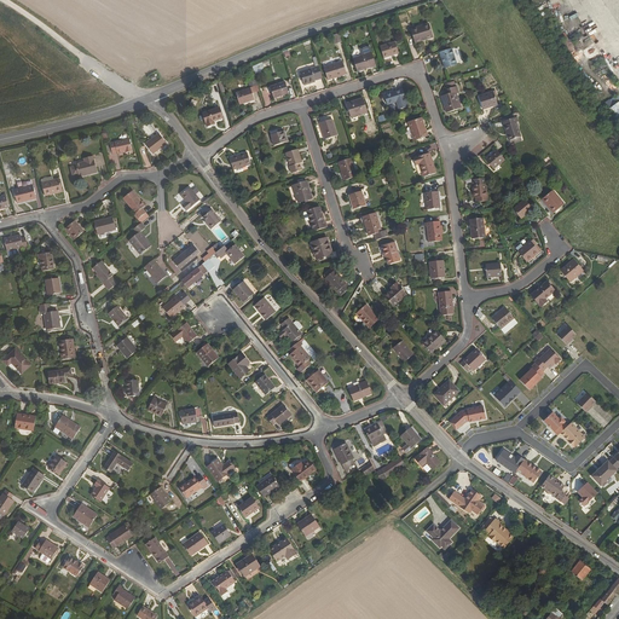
[(434,38),(429,27),(412,32),(417,45),(423,42),(423,41),(434,38)]
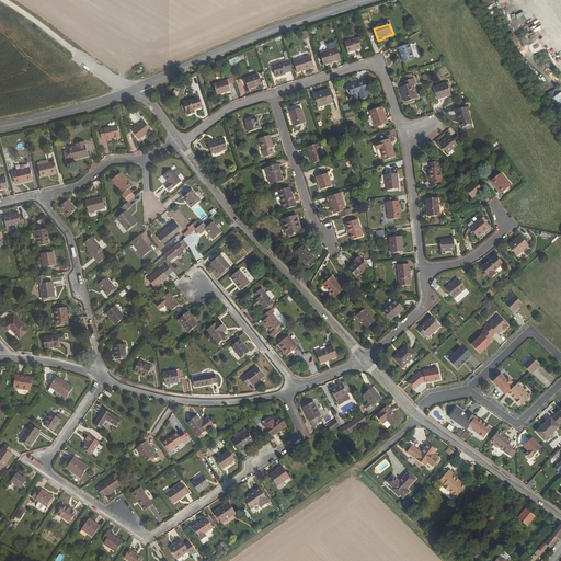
[(362,49),(358,39),(345,44),(348,55),(362,49)]
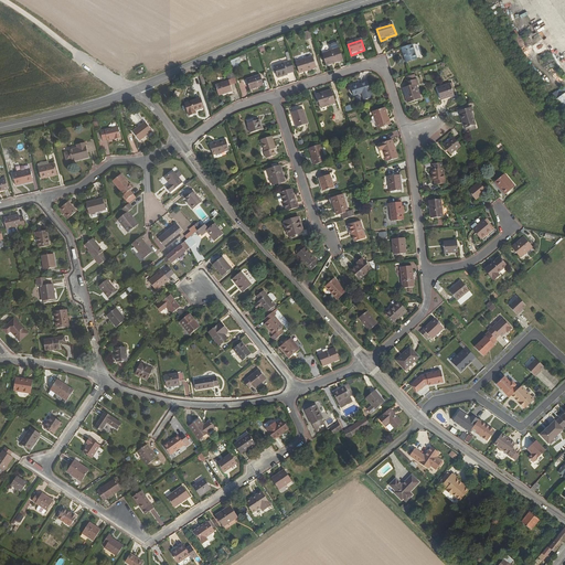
[(418,62),(414,48),(403,51),(407,64),(418,62)]
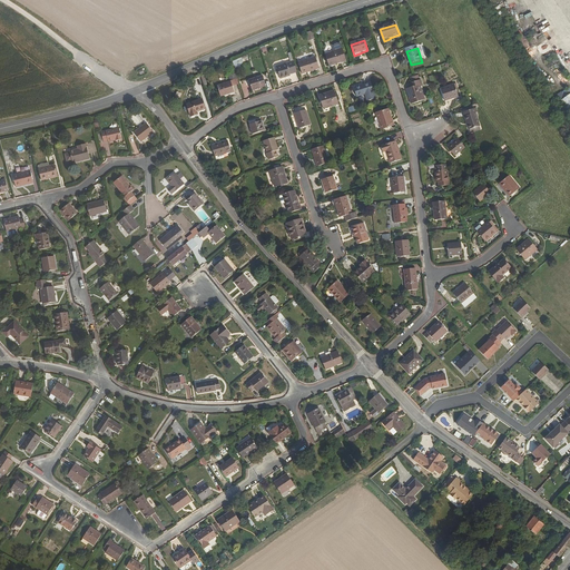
[(346,62),(343,50),(326,57),(330,68),(346,62)]
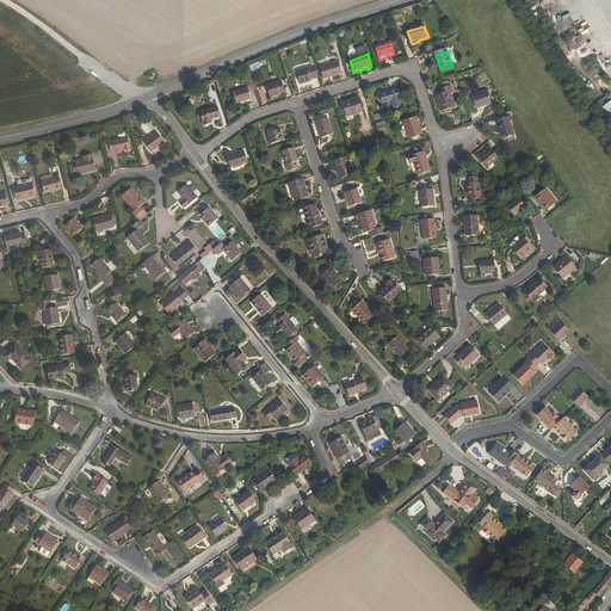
[(337,73),(333,62),(319,67),(322,78),(337,73)]
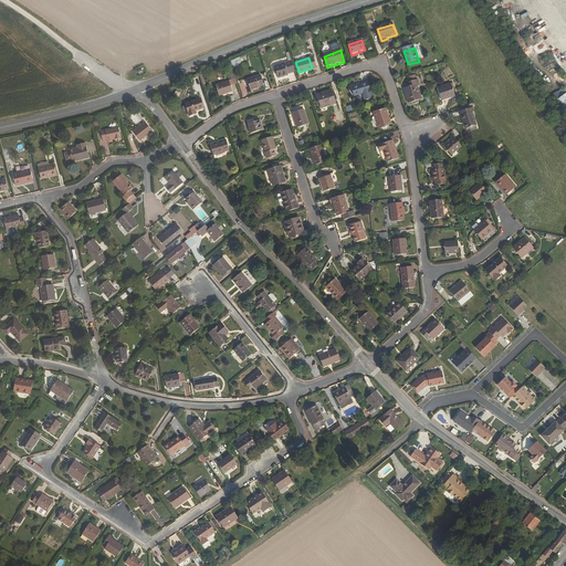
[(239,59),(231,62),(233,67),(241,63),(239,59)]
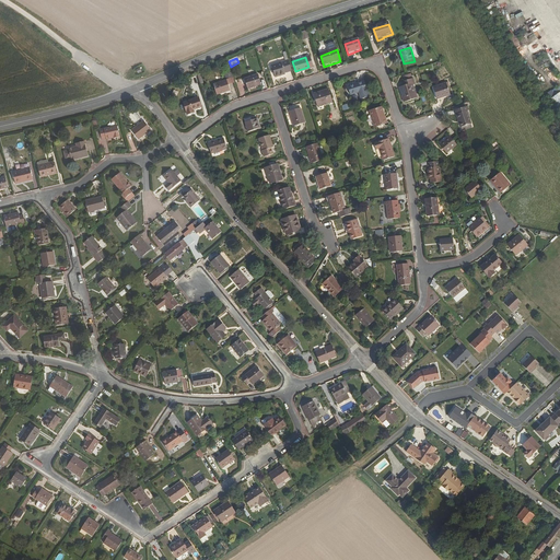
[(292,72),(289,61),(272,67),(276,79),(286,77),(286,74),(292,72)]
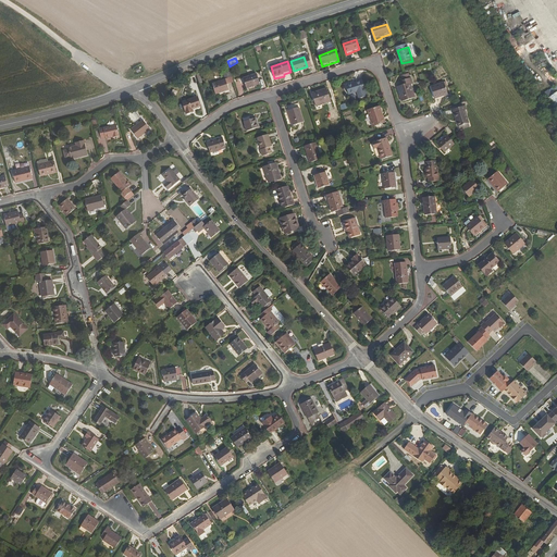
[(260,86),(257,76),(244,81),(246,90),(260,86)]
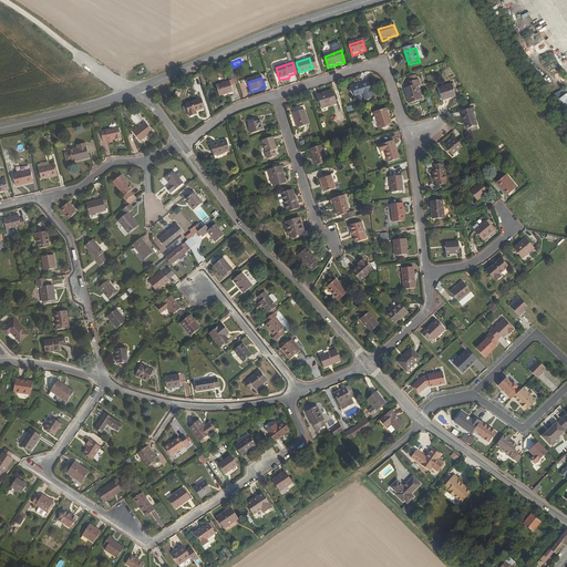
[(421,85),(420,81),(412,83),(413,88),(405,90),(410,105),(423,101),(419,86),(421,85)]
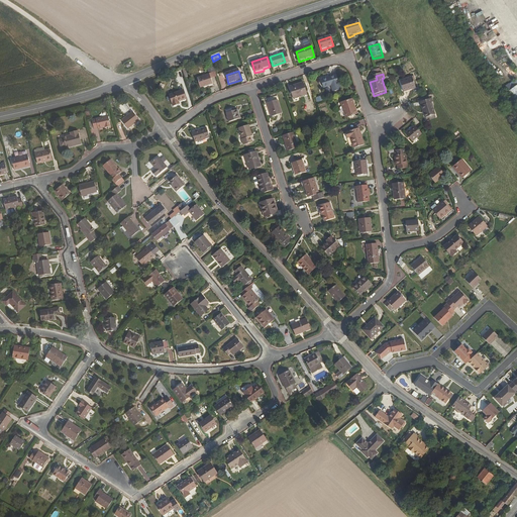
[(212,85),(209,76),(197,80),(200,89),(212,85)]
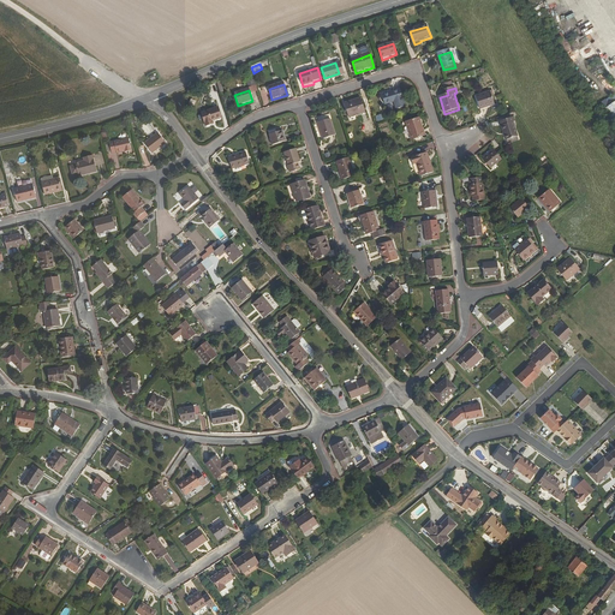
[(406,109),(401,91),(383,97),(386,107),(395,103),(398,112),(406,109)]
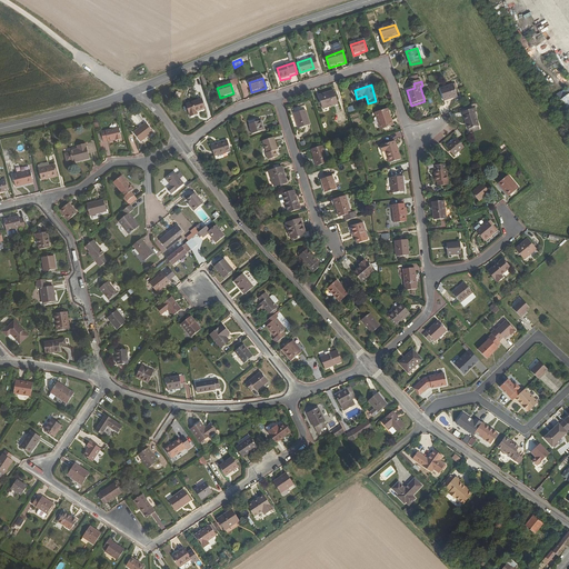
[(459,100),(456,87),(441,91),(446,103),(459,100)]
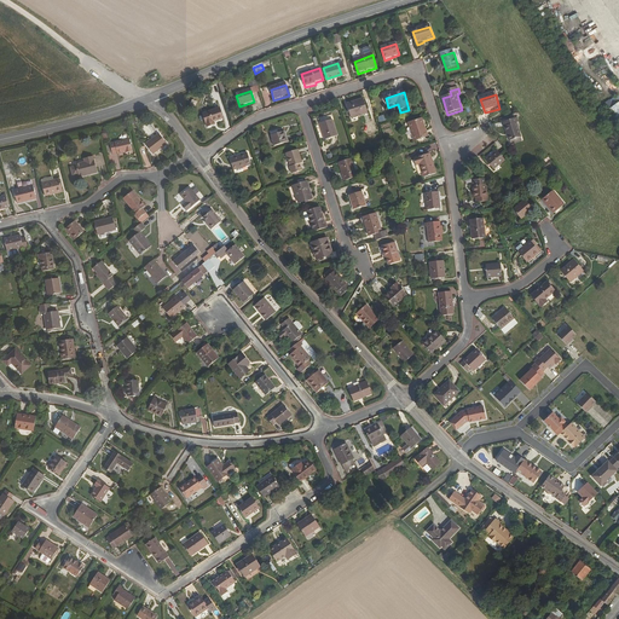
[(369,115),(364,100),(347,105),(352,120),(369,115)]
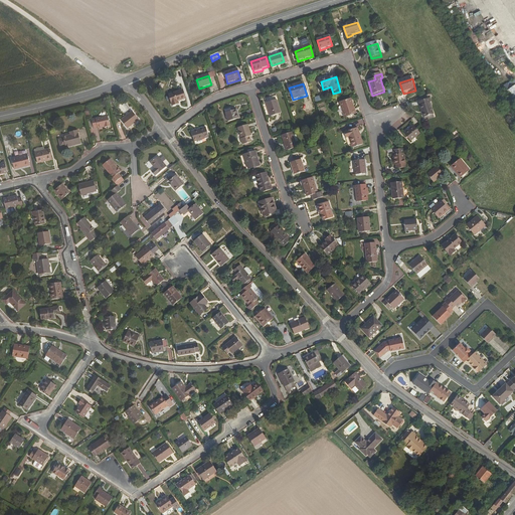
[(186,98),(184,90),(170,94),(174,106),(180,104),(179,101),(186,98)]
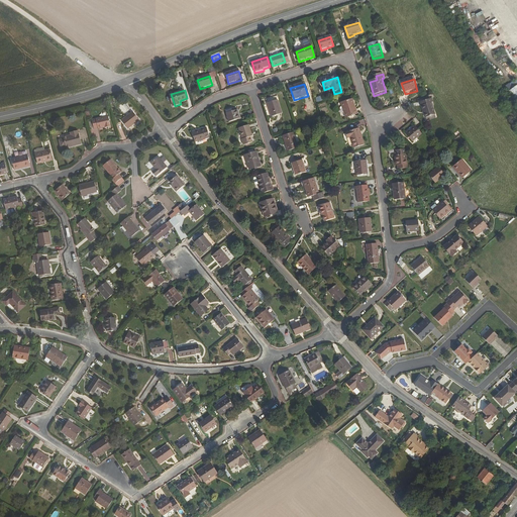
[(284,114),(280,101),(269,104),(274,117),(284,114)]
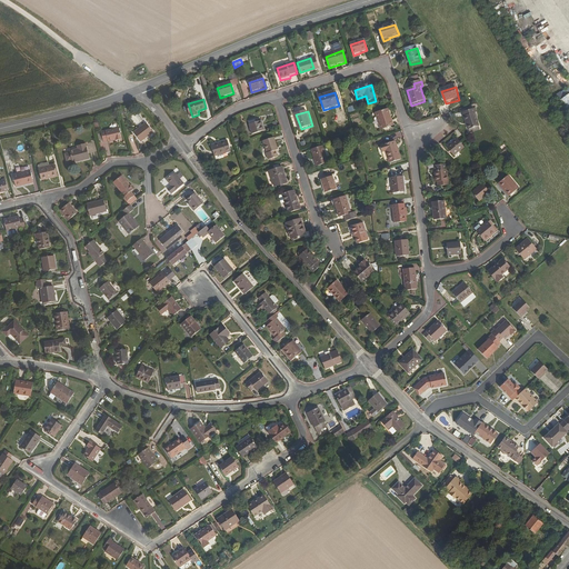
[(395,128),(390,111),(378,116),(383,132),(395,128)]
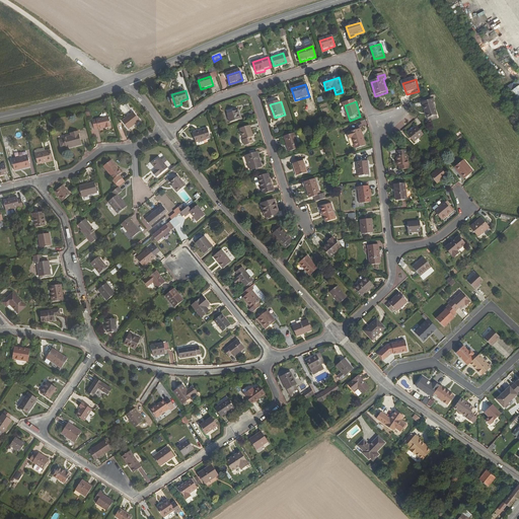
[(437,105),(436,101),(425,104),(429,121),(438,118),(435,106),(437,105)]
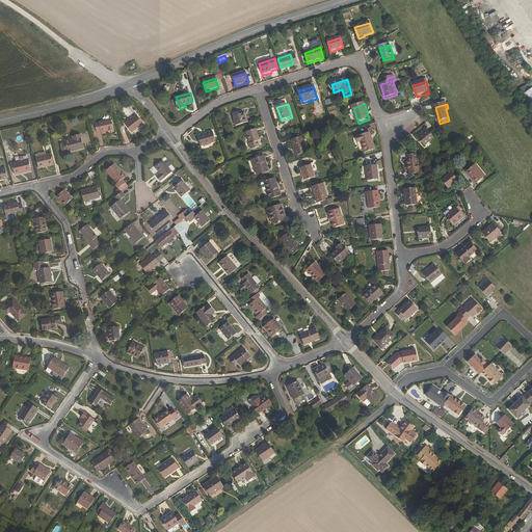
[(249,123),(246,114),(236,117),(238,127),(249,123)]
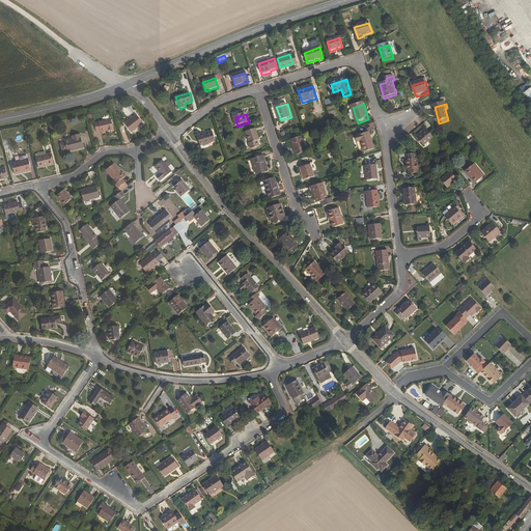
[(143,124),(136,116),(124,126),(131,134),(143,124)]
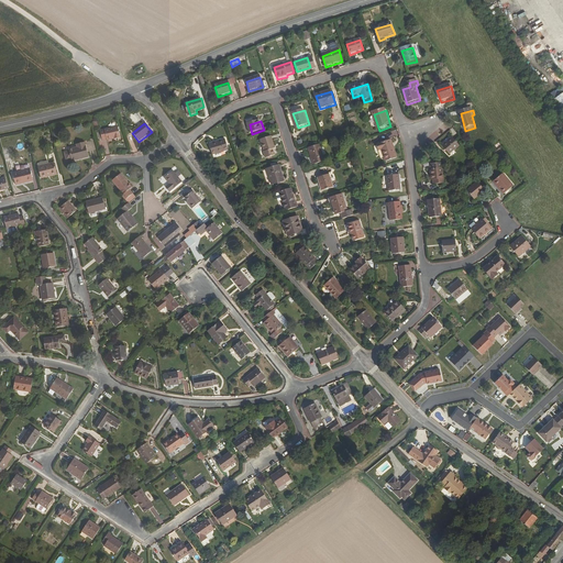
[(435,135),(438,136),(445,128),(442,125),(435,132),(437,133),(435,135)]
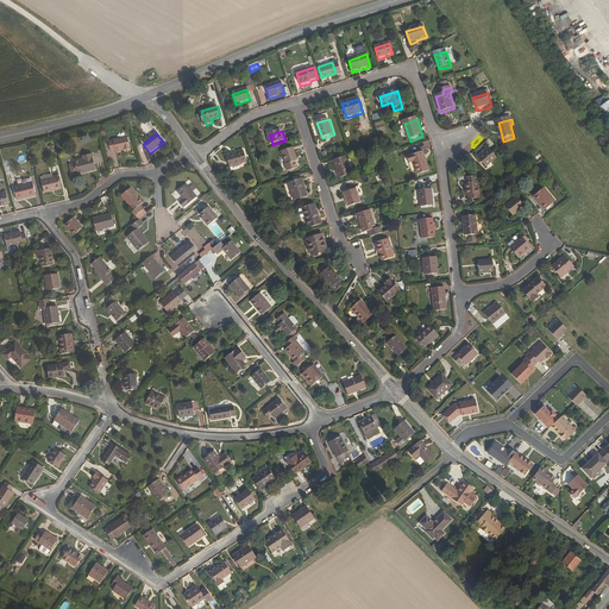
[(124,152),(130,150),(126,138),(108,143),(110,152),(115,151),(115,152),(123,150),(124,152)]
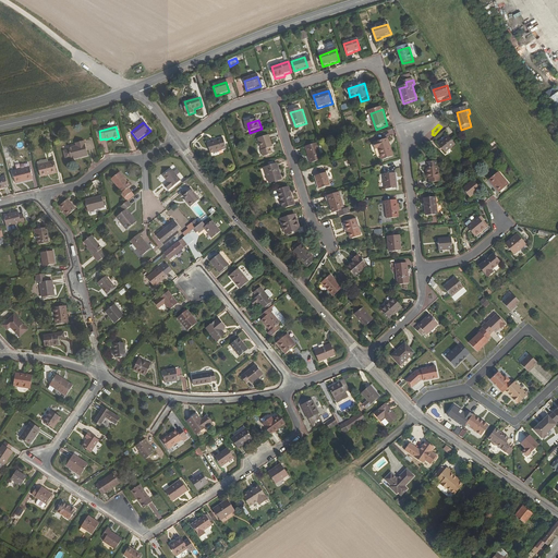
[(130,132),(125,134),(133,150),(137,148),(130,132)]
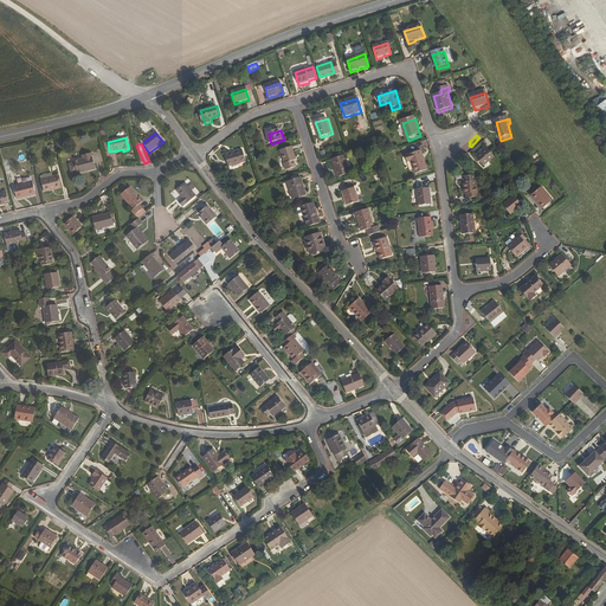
[(297,162),(294,149),(282,153),(287,167),(287,166),(289,172),(298,169),(296,163),(297,162)]
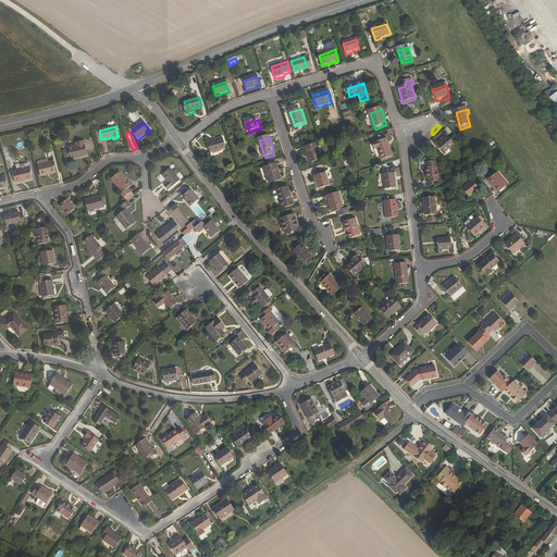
[(227,149),(224,138),(209,144),(212,153),(227,149)]
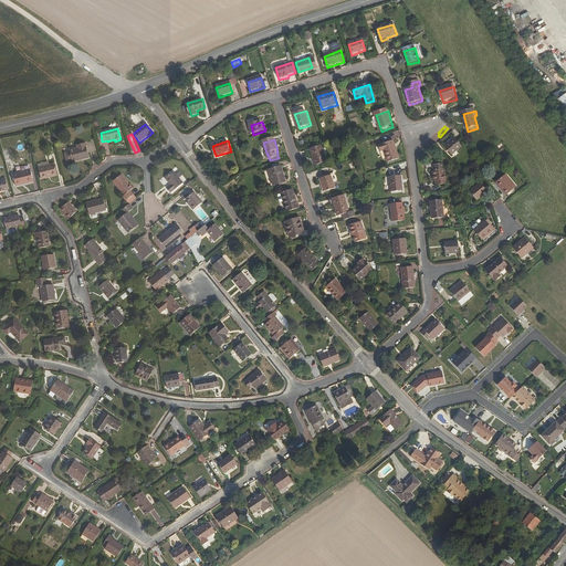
[(462,149),(456,140),(446,148),(452,157),(462,149)]
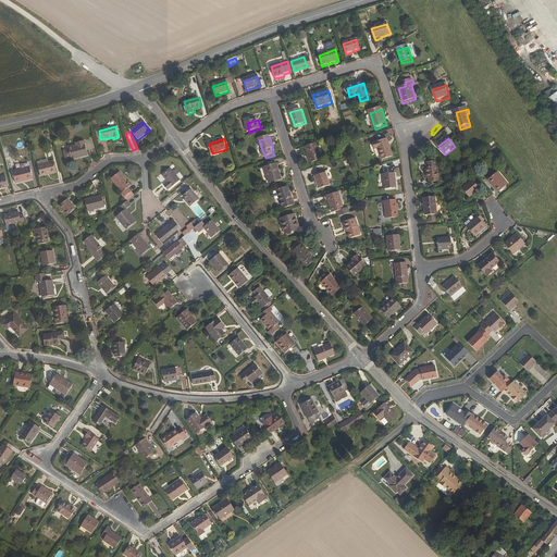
[(88,156),(84,141),(76,144),(76,147),(69,148),(69,150),(64,151),(65,159),(71,158),(71,160),(88,156)]
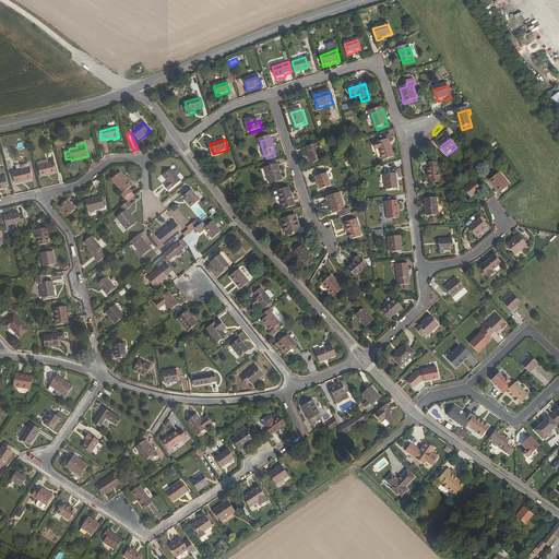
[(396,159),(390,142),(376,146),(378,152),(381,151),(384,164),(396,159)]
